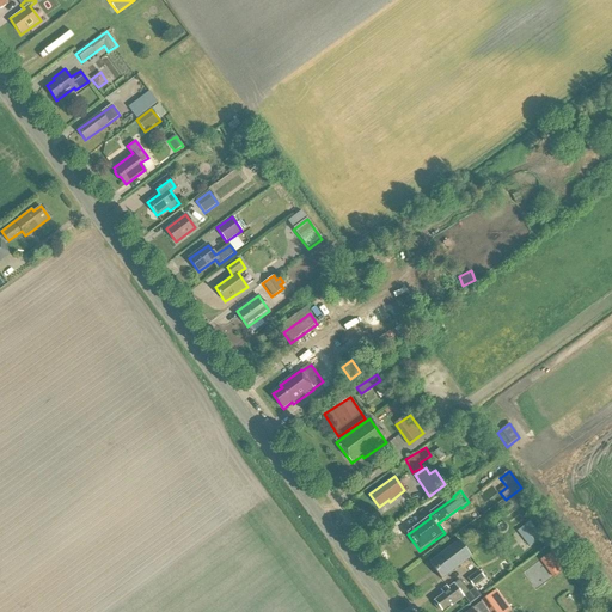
[(530,549),(539,542),(527,525),(516,532),(530,549)]
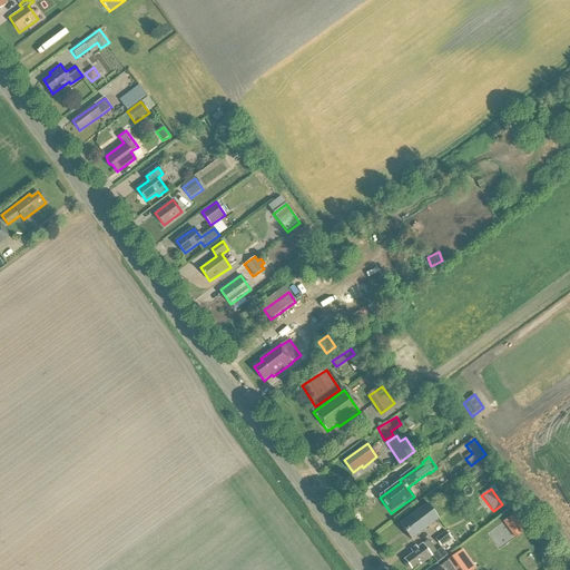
[(428,504),(400,524),(412,540),(439,520),(428,504)]
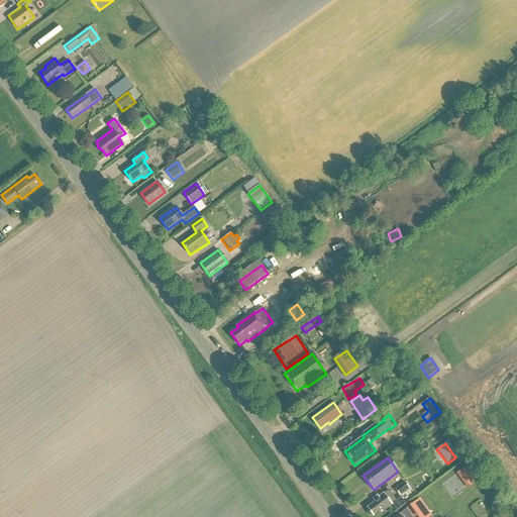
[(454,473),(462,468),(460,463),(452,469),(454,473)]
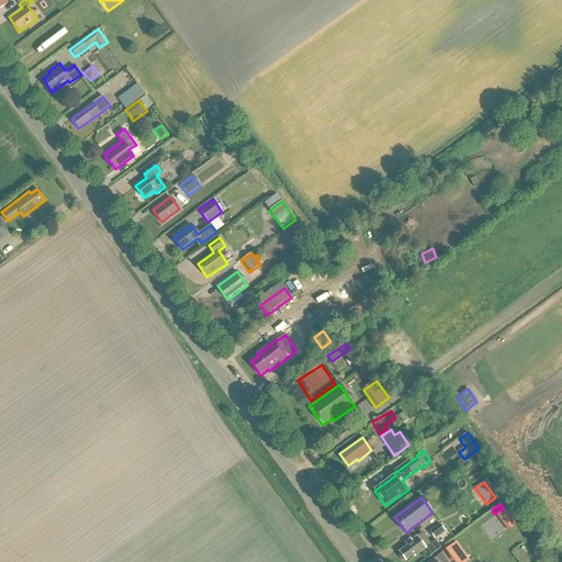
[(513,517),(506,508),(496,516),(503,524),(513,517)]
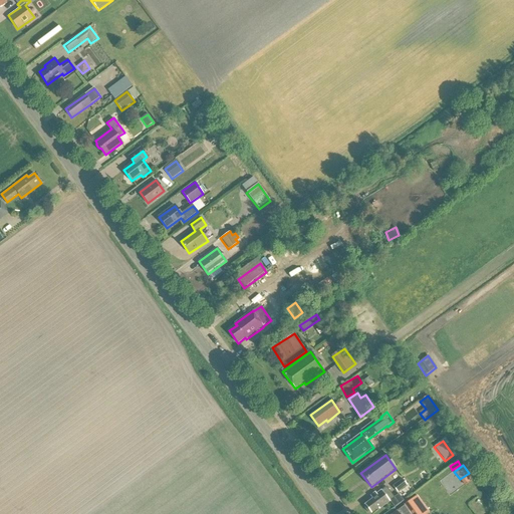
[(392,487),(397,494),(407,487),(402,480),(392,487)]
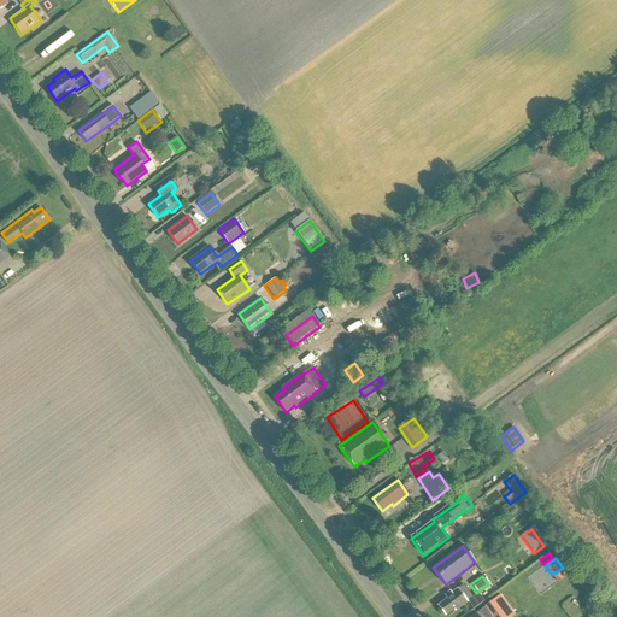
[(438,607),(439,609),(438,611),(441,616),(445,616),(454,610),(456,612),(468,603),(474,610),(485,603),(479,594),(474,598),(464,586),(452,595),(450,593),(445,597),(447,600),(438,607)]
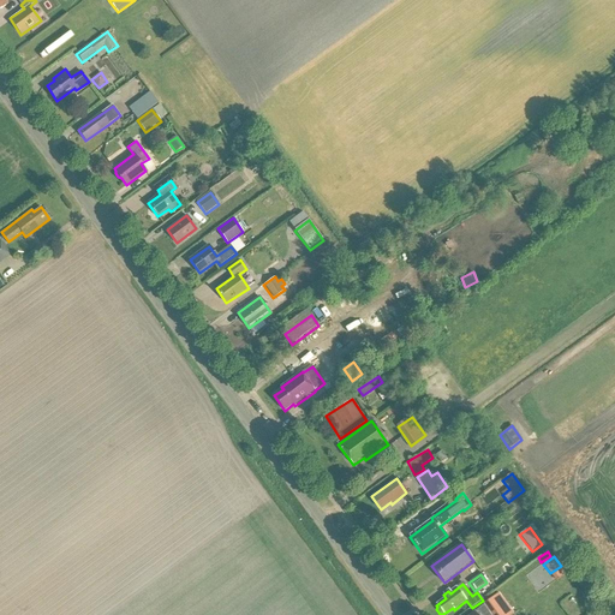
[(512,614),(500,595),(483,605),(489,614),(512,614)]
